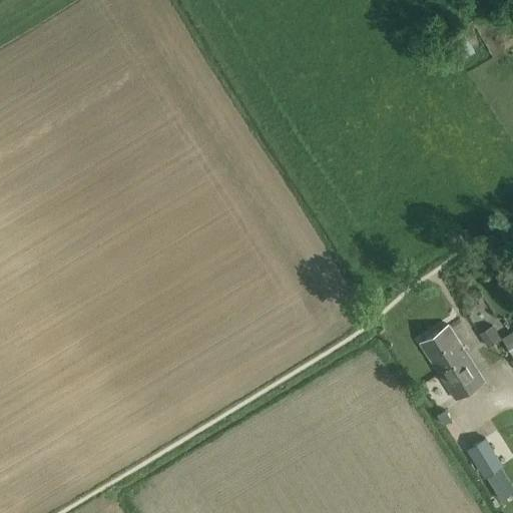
[(439,372),(468,354),(449,325),(420,343),(439,372)]
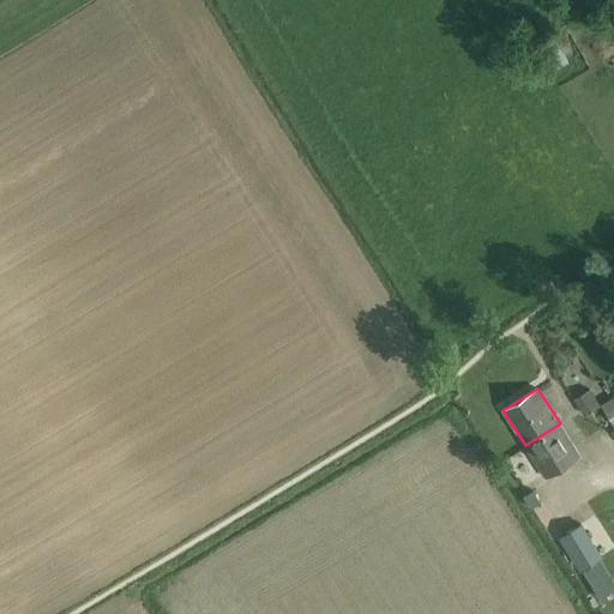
[(587,414),(600,405),(589,389),(576,398),(587,414)]
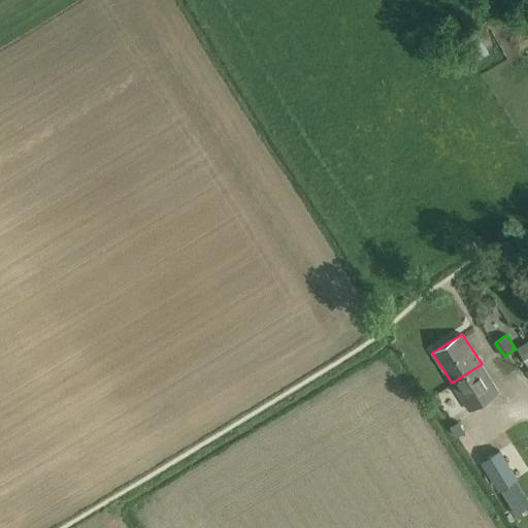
[(527,340),(518,348),(527,364),(527,340)]
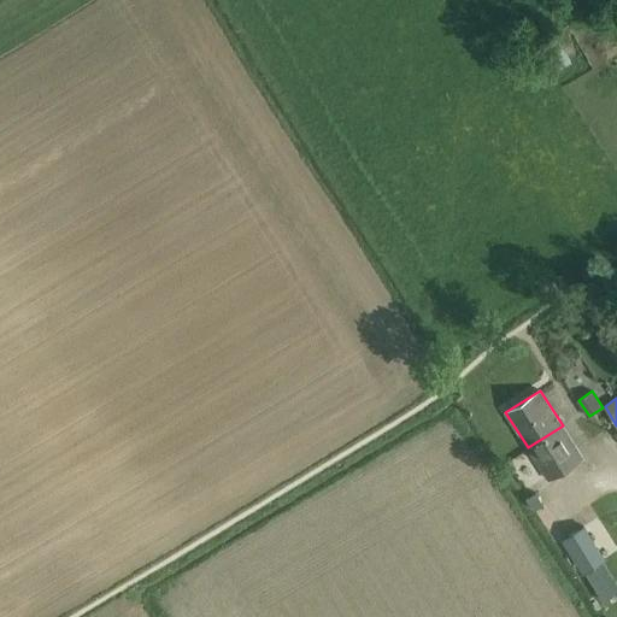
[(583,458),(563,425),(528,447),(548,480),(583,458)]
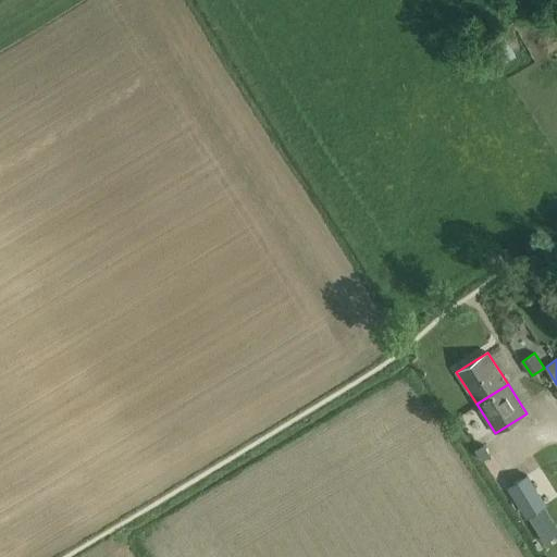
[(475,449),(482,460),(491,456),(484,445),(475,449)]
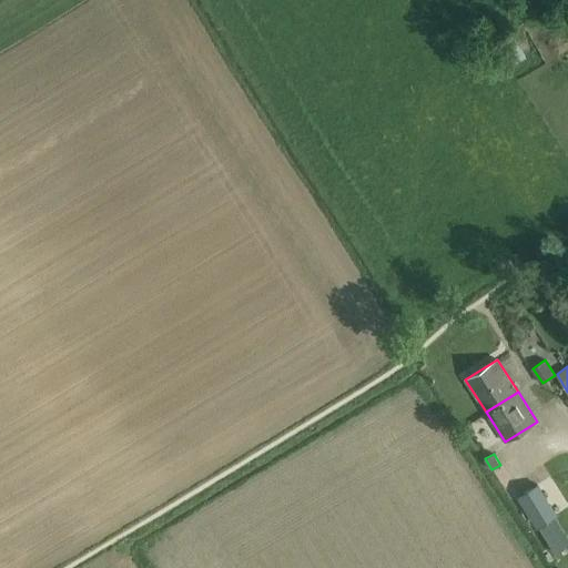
[(538,528),(557,516),(537,485),(518,497),(538,528)]
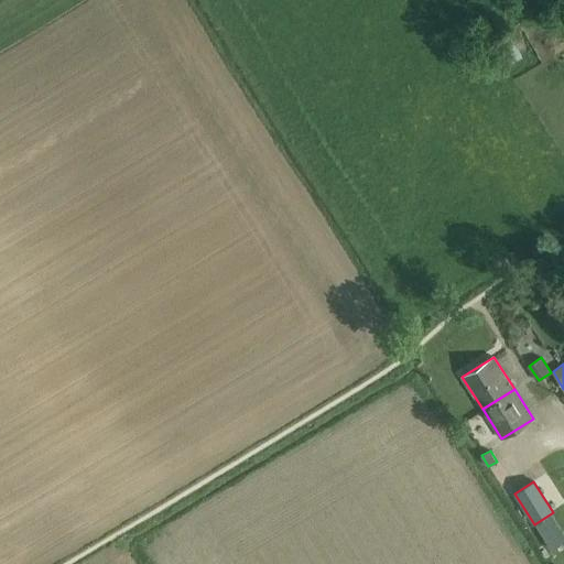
All buildings are outlined.
